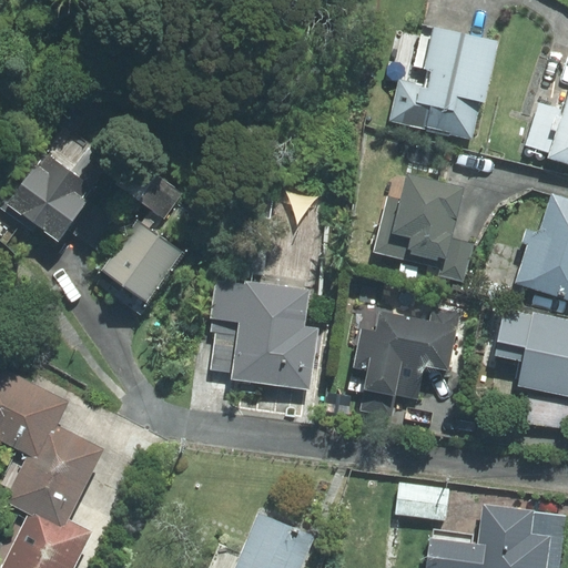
[(389,121),(472,140),(480,102),(484,102),(498,42),(435,28),(433,37),(422,34),(414,66),(429,69),(425,87),(399,80),(389,121)]
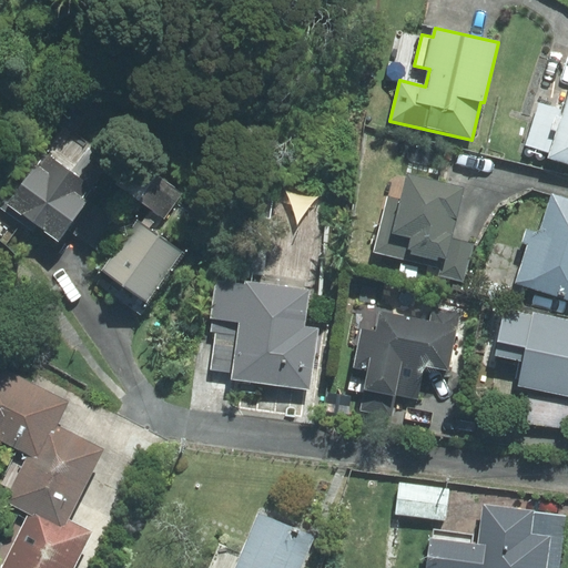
[(538,103),(525,145),(549,153),(548,158),(567,163),(567,101),(565,112),(538,103)]
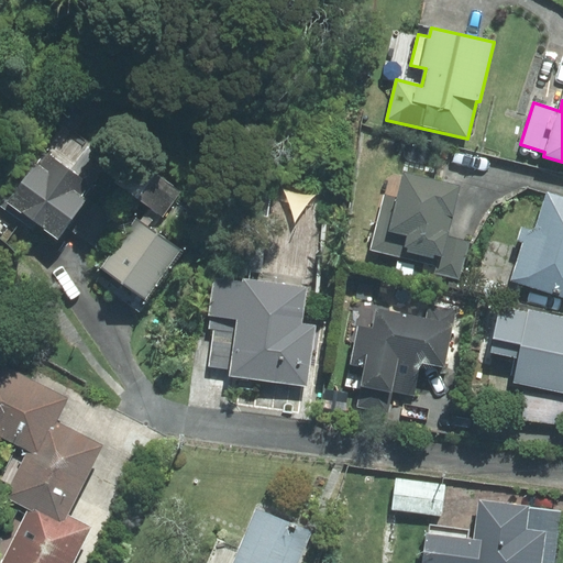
[(8,202),(57,239),(96,187),(46,151),(8,202)]
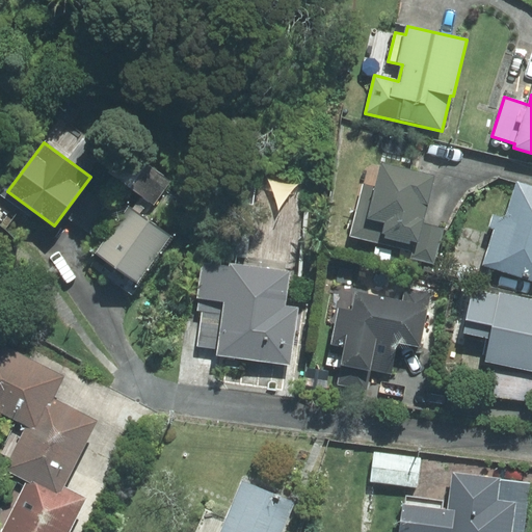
[(423,223),(433,177),(381,164),(376,187),(363,184),(350,236),(411,251),(415,253),(423,223)]
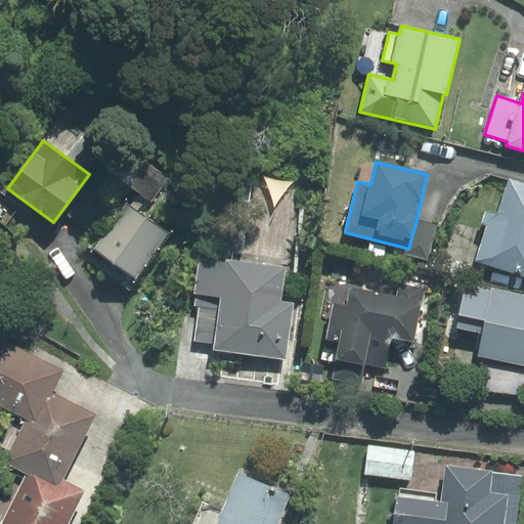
[(487,226),(476,260),(523,275),(523,181),(510,177),(497,215),(486,211),(482,224),(487,226)]
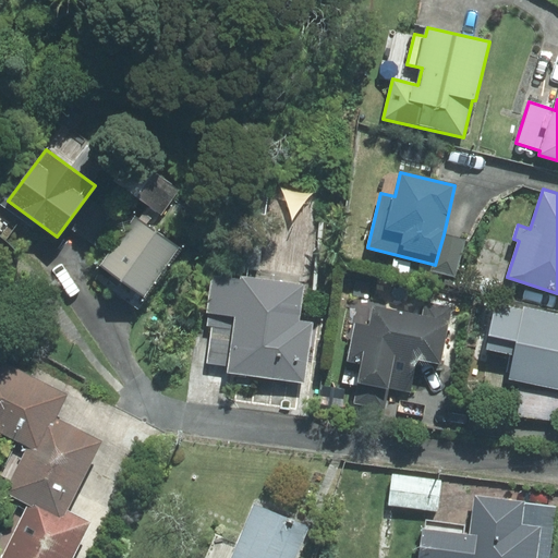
[(145,298),(180,249),(135,217),(100,266),(145,298)]
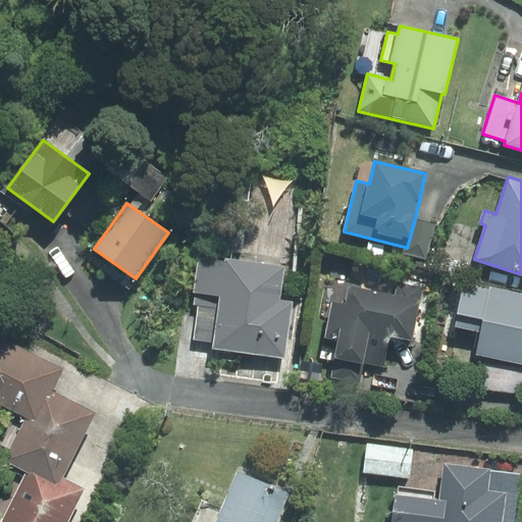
[(435,224),(415,219),(407,248),(404,247),(402,254),(426,260),(435,224)]
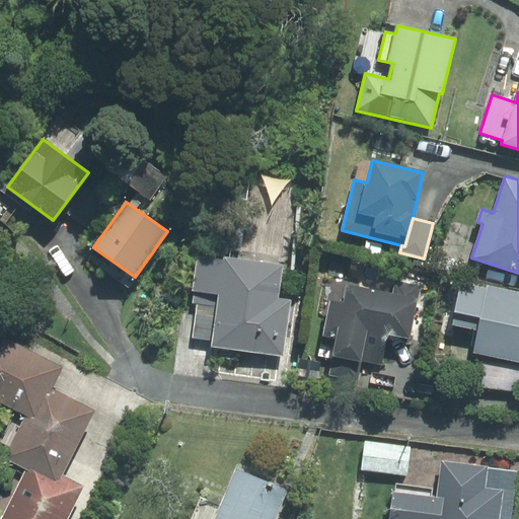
[(282,266),(225,257),(224,261),(197,256),(193,291),(195,291),(193,303),(197,303),(192,338),(211,341),(210,347),(284,357),(292,300),(278,298),(282,266)]
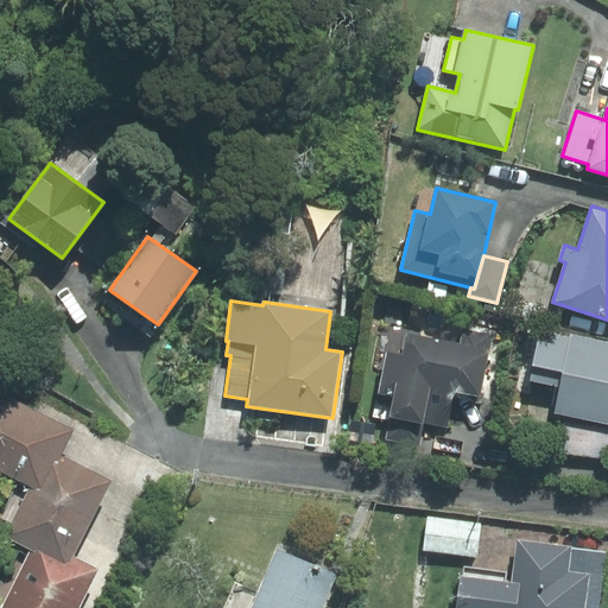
[(570,337),(542,331),(531,380),(562,387),(556,413),(570,417),(607,423),(607,342),(571,335),(570,337)]
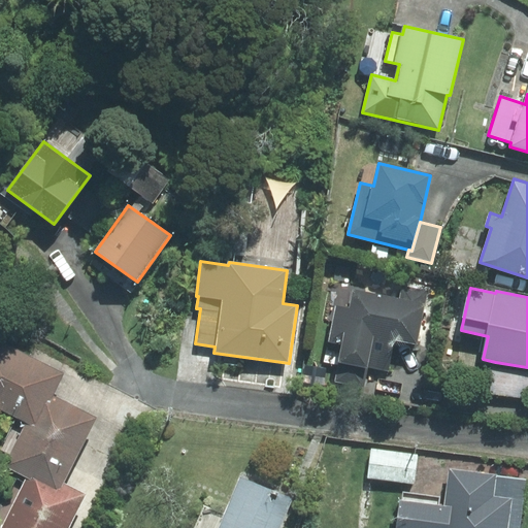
[(400,299),(353,290),(350,307),(336,304),(329,341),(342,344),(335,381),(364,387),(367,367),(389,371),(395,341),(417,345),(427,294),(402,290),(400,299)]
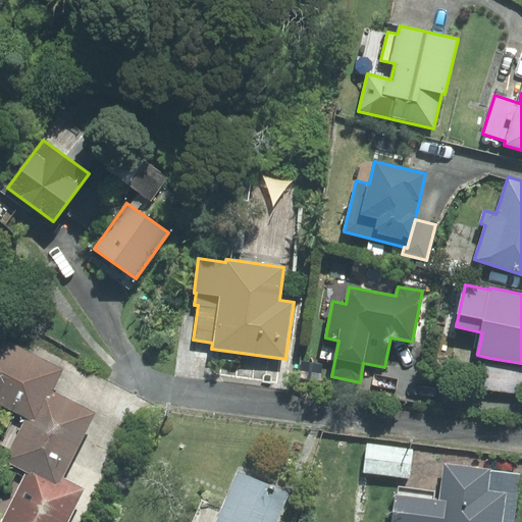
[(0,404),(27,418),(37,423),(53,392),(65,369),(0,334),(0,404)]
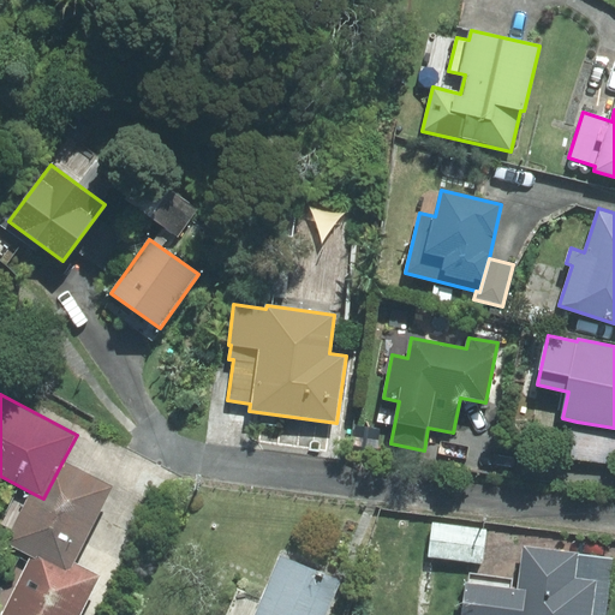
[(614,428),(577,422),(571,454),(614,463),(614,428)]
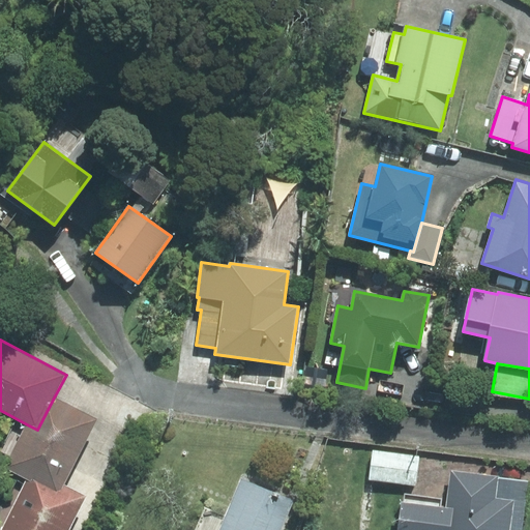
[(32,470),(64,486),(97,419),(54,398),(37,430),(27,424),(4,468),(27,480),(32,470)]
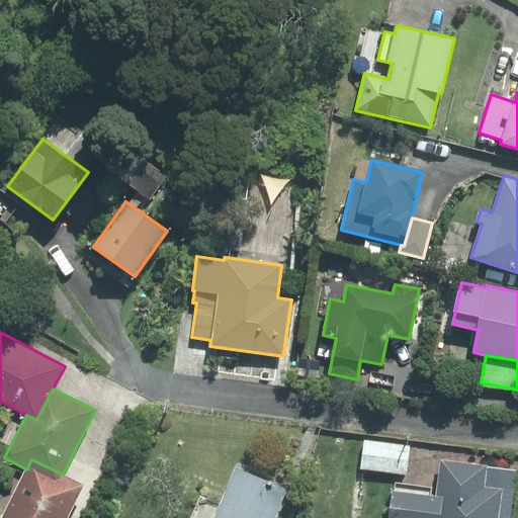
[(364,439),(360,467),(405,475),(409,445),(364,439)]
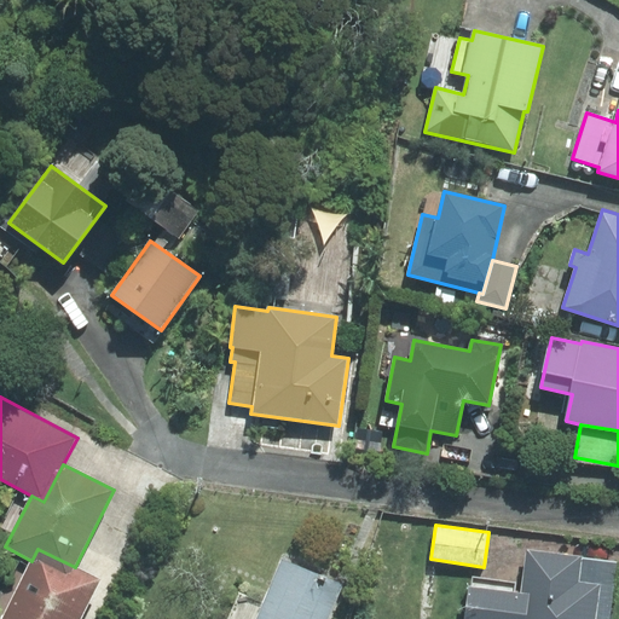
[(75,567),(38,549),(32,561),(1,618),(80,618),(99,580),(75,567)]
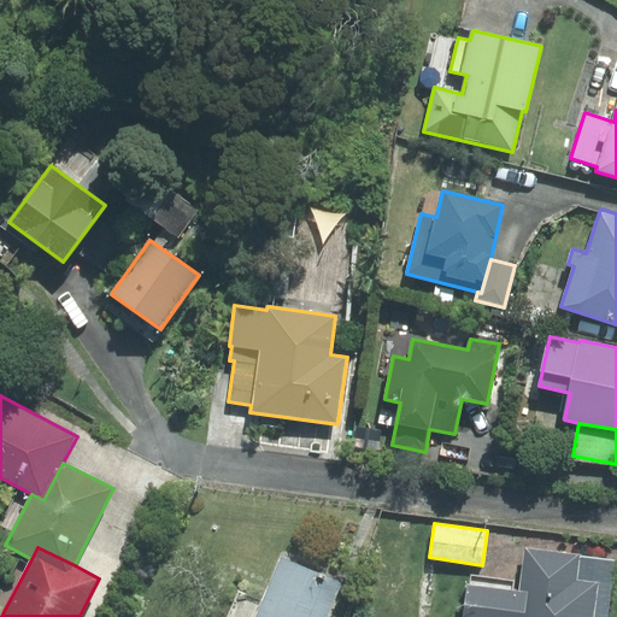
[(606,616),(615,560),(526,548),(521,582),(469,576),(463,616),(606,616)]
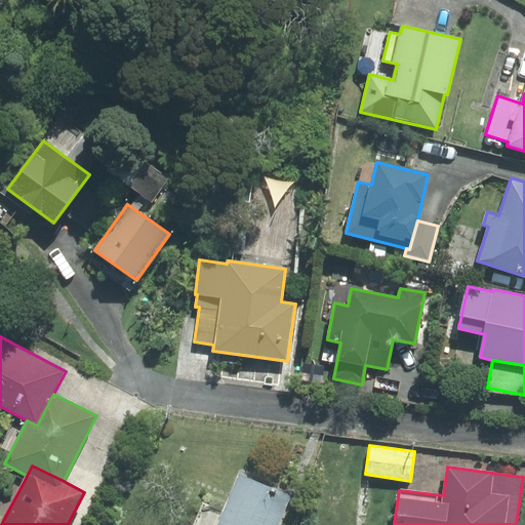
[(277,524),(290,495),(238,474),(223,511),(202,502),(193,524),(277,524)]
